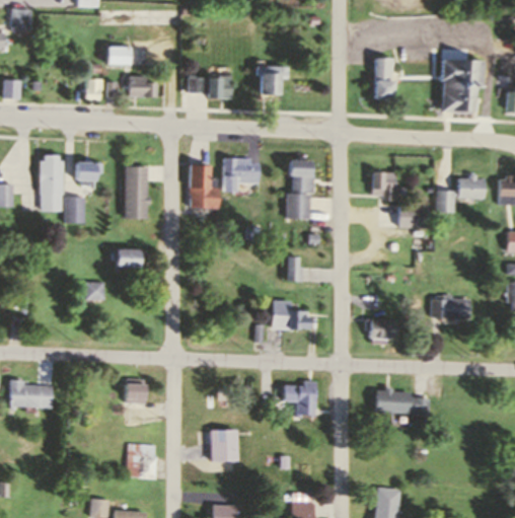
[(33,9),(32,30),(11,30),(11,8),(33,9)]
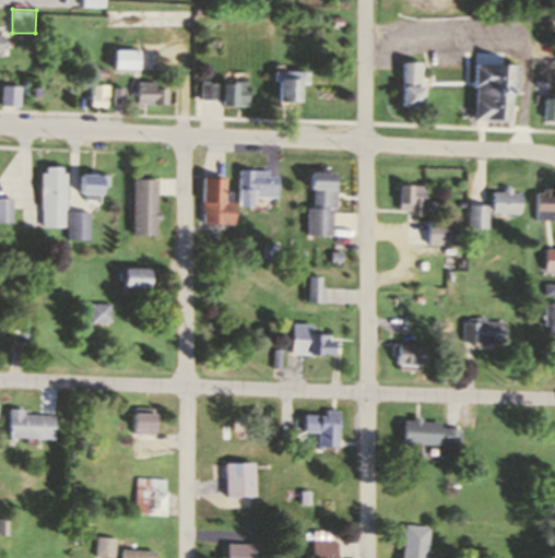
[(141,50),(141,70),(116,70),(116,49),(141,50)]
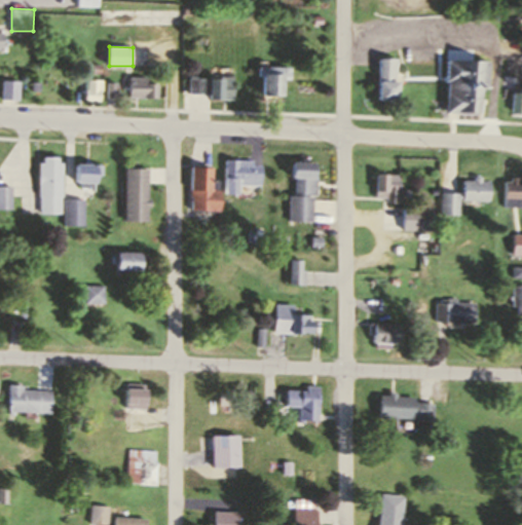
[(401,59),(401,101),(378,101),(378,59),(401,59)]
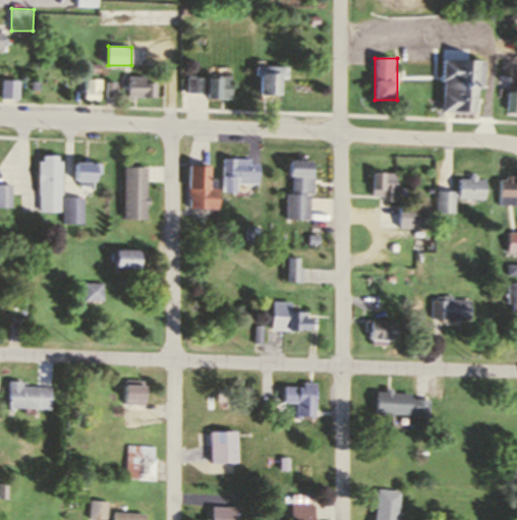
[(487,61),(446,61),(445,110),(475,110),(475,88),(487,88),(487,61)]
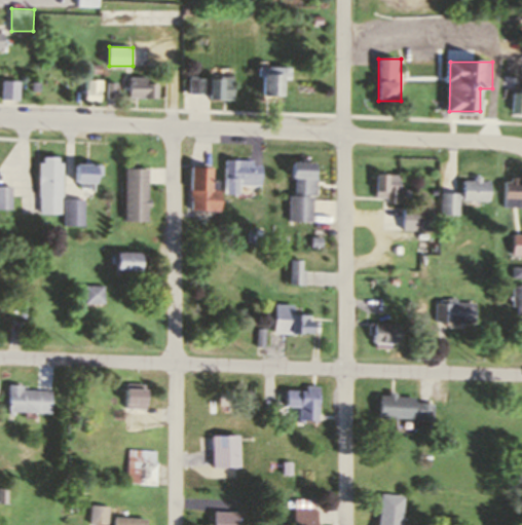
[(103,65),(103,74),(87,74),(87,65),(103,65)]
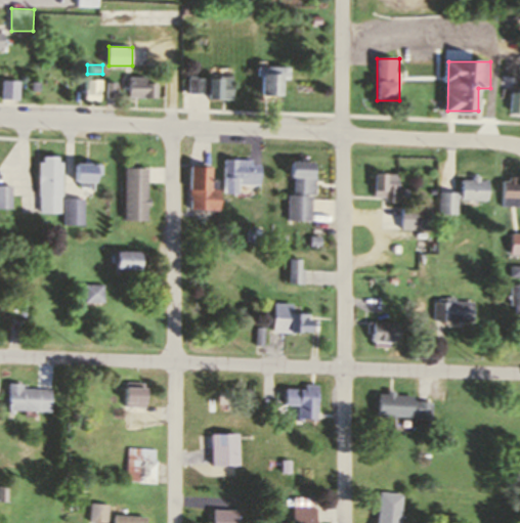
[(291,68),(258,67),(258,77),(262,77),(262,100),(282,100),(282,79),(291,80),(291,68)]
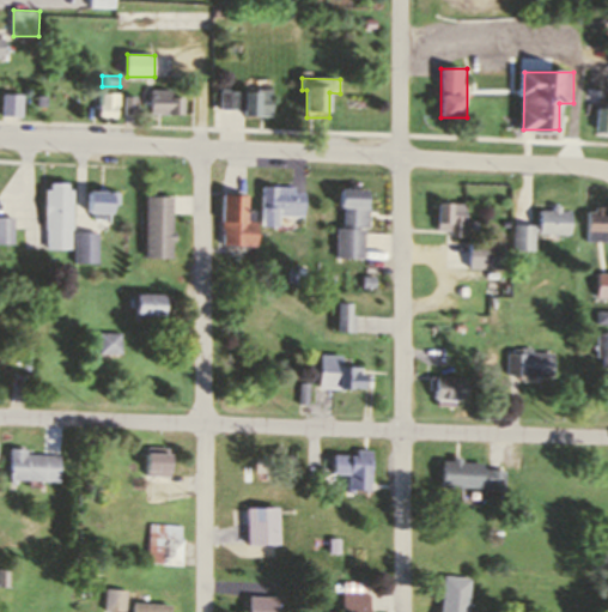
[(188,98),(187,115),(153,115),(153,90),(174,91),(174,98),(188,98)]
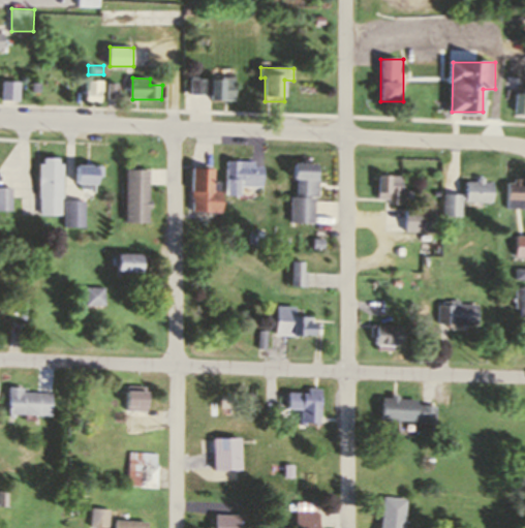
[(238,79),(237,102),(210,101),(210,96),(201,96),(201,80),(223,81),(223,78),(238,79)]
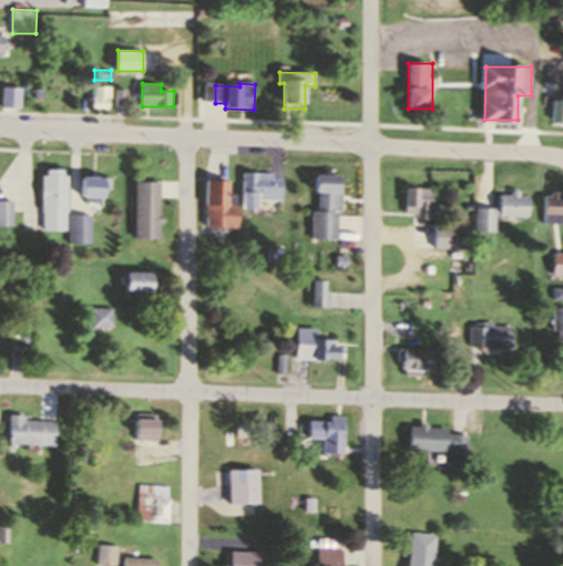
[(22,88),(21,107),(1,106),(3,86),(22,88)]
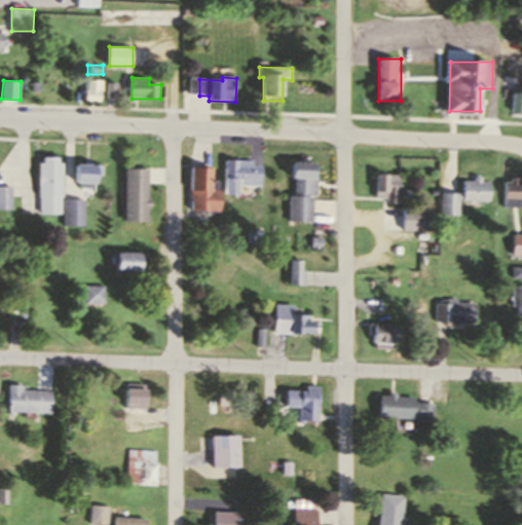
[(105,80),(105,102),(86,102),(86,90),(90,90),(90,80),(105,80)]
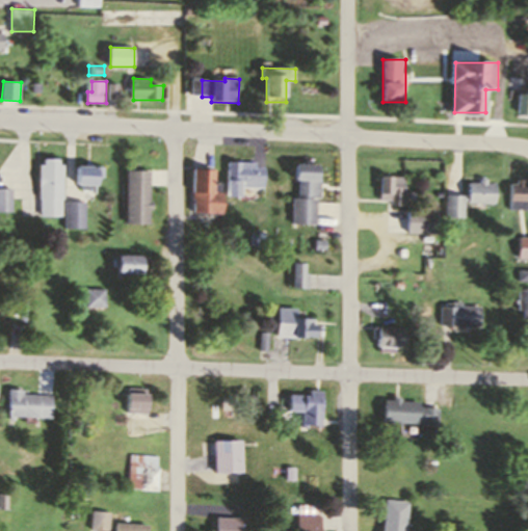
[(121,84),(121,99),(110,99),(111,84),(121,84)]
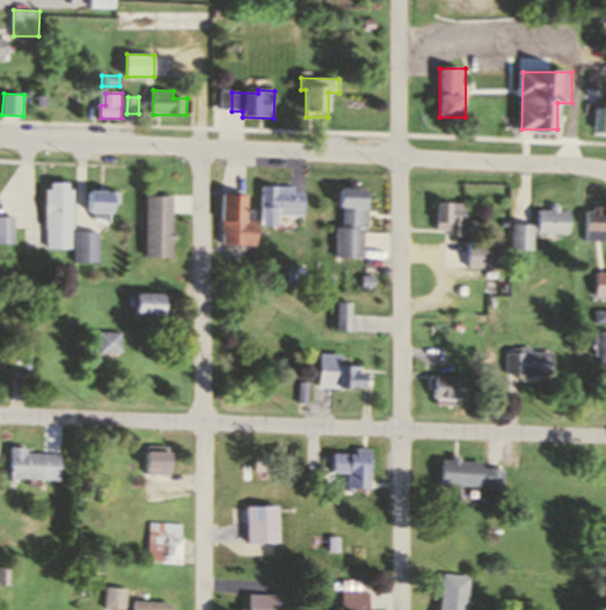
[(605,108),(597,108),(595,129),(605,130),(605,108)]
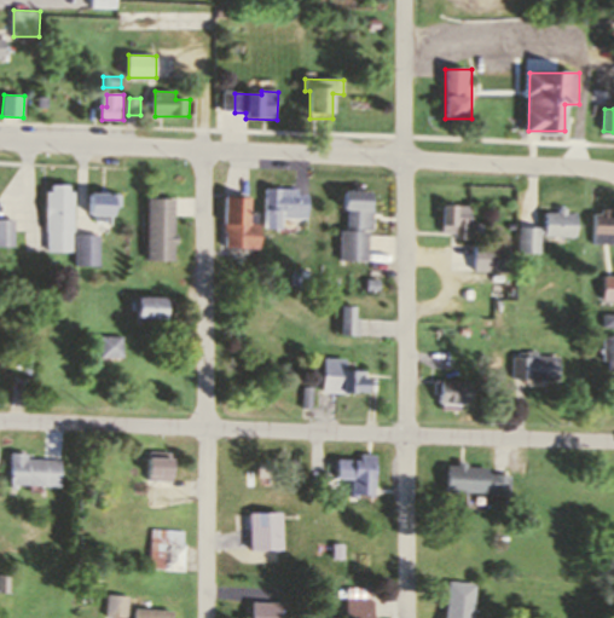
[(75,191),(74,252),(47,252),(48,191),(53,191),(53,185),(69,185),(69,191),(75,191)]
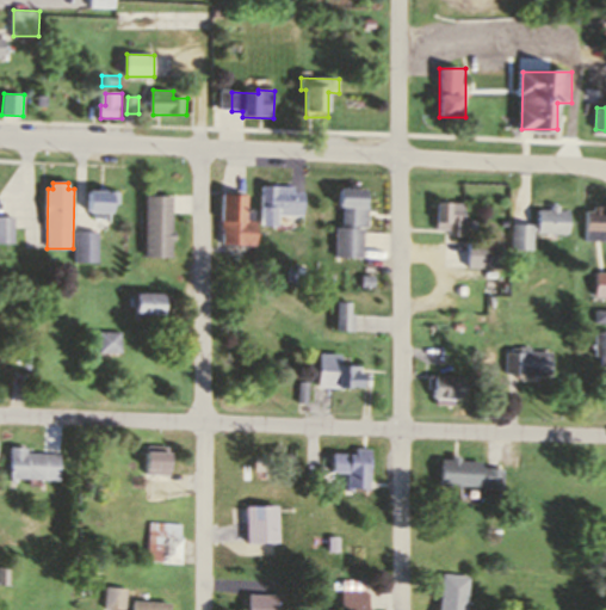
[(307,191),(305,214),(280,214),(280,222),(266,222),(267,186),(298,188),(298,191),(307,191)]
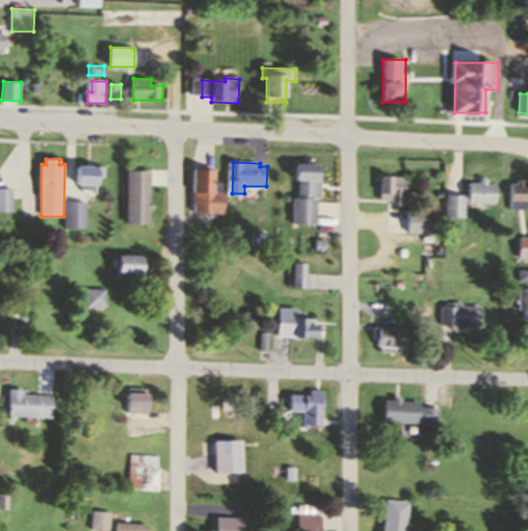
[(318,224),(319,197),(321,197),(321,179),(318,179),(318,166),(298,165),(297,196),(291,196),(291,224),(318,224)]
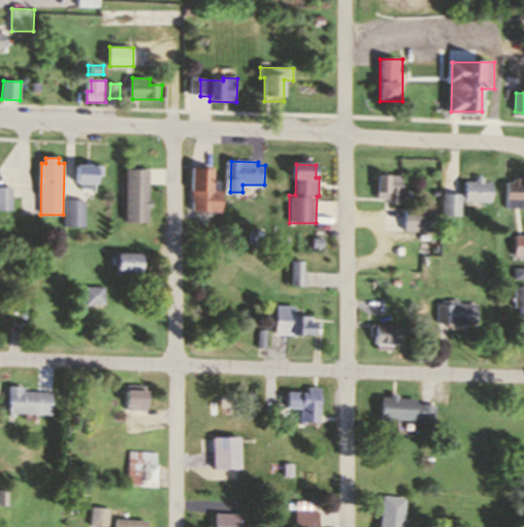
[(105,166),(76,165),(75,182),(94,183),(94,175),(105,176),(105,166)]
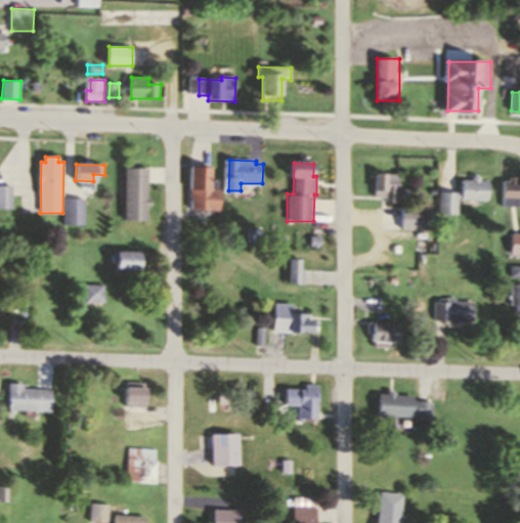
[(214,169),(213,187),(222,188),(221,211),(190,209),(192,168),(214,169)]
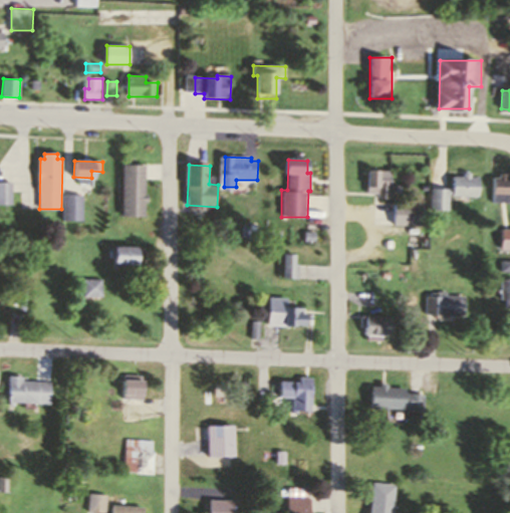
[(147,166),(146,216),(122,215),(123,166),(147,166)]
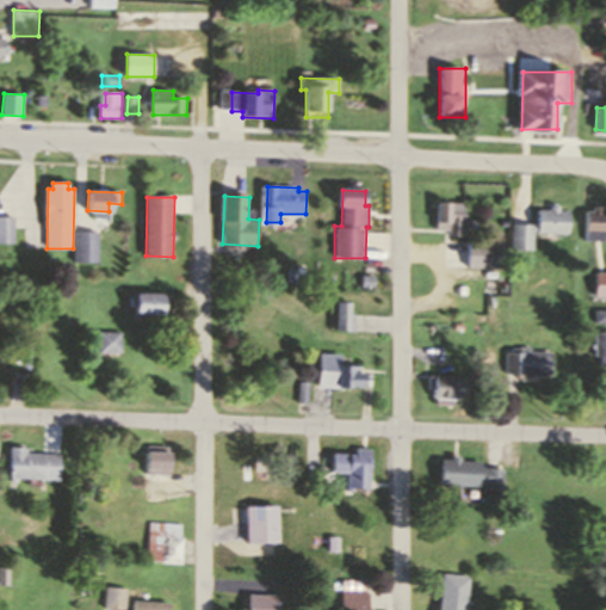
[(467,204),(465,236),(449,236),(449,229),(437,229),(437,203),(467,204)]
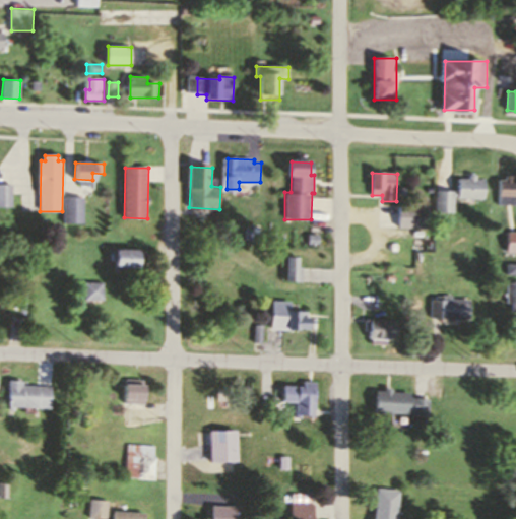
[(487,180),(487,198),(461,197),(461,179),(470,179),(470,175),(477,175),(477,180),(487,180)]
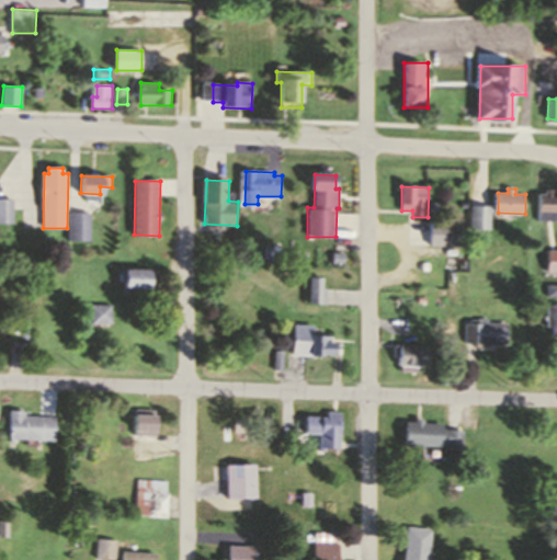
[(556,221),(543,221),(544,194),(548,194),(548,190),(556,190),(555,194),(556,194),(556,221)]
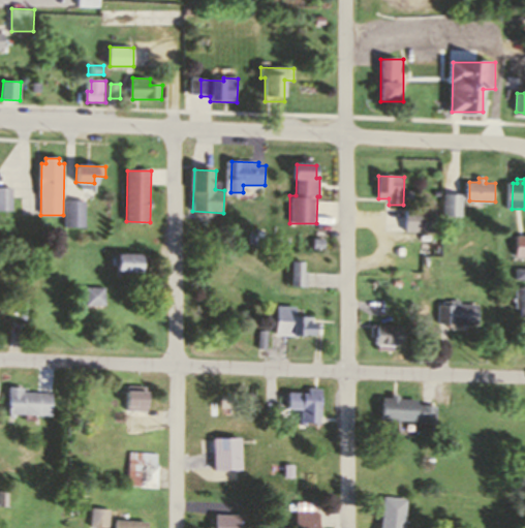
[(0,187),(14,187),(14,211),(0,210),(0,187)]
